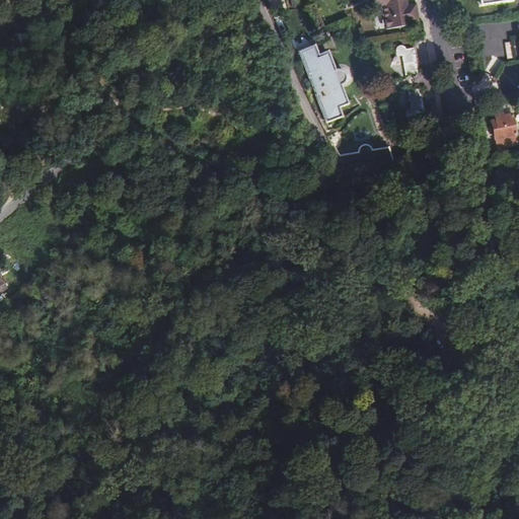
[(413,24),(415,24),(414,6),(411,7),(409,0),(370,0),(372,10),(381,8),(385,31),(413,27),(413,24)]
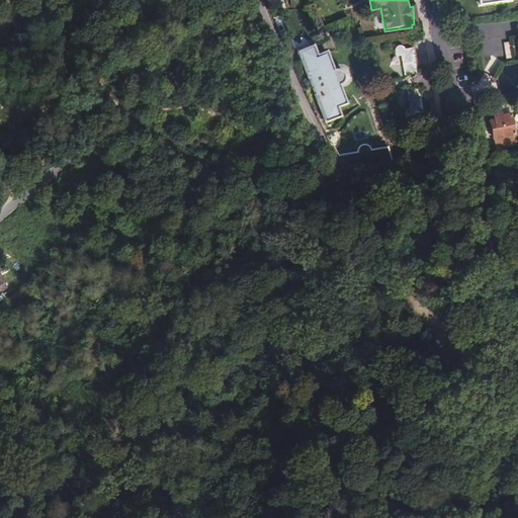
[(413,6),(414,24),(420,23),(421,23),(418,6),(416,6),(413,6)]
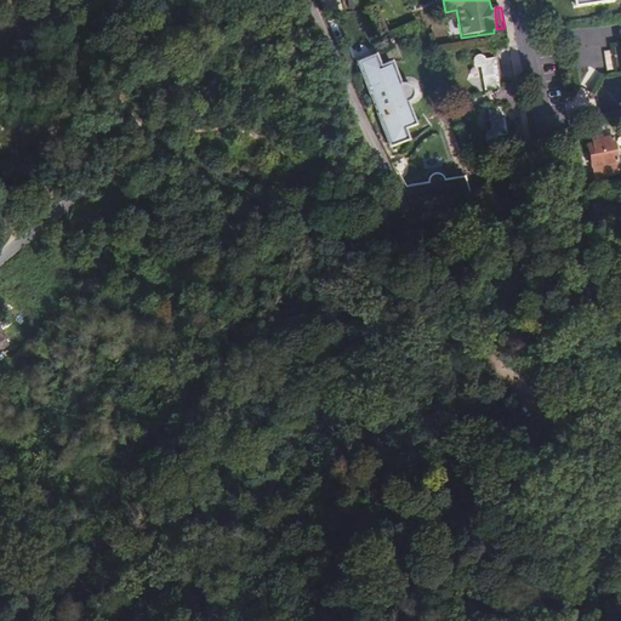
[(584,33),(574,35),(577,55),(587,52),(584,33)]
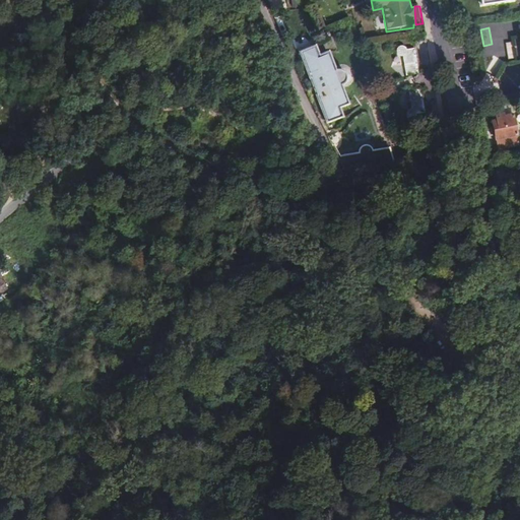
[(348,105),(340,87),(341,87),(343,85),(345,82),(346,79),(345,76),(343,74),(341,72),(338,71),(335,72),(328,53),(319,57),(315,48),(300,54),(326,124),(342,118),(339,109),(348,105)]
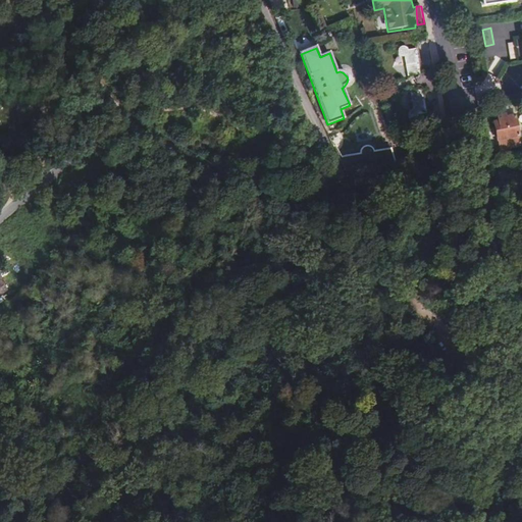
[(408,77),(420,75),(415,50),(407,51),(406,50),(404,48),(402,48),(400,48),(398,48),(397,50),(396,52),(396,54),(397,57),(399,58),(402,59),(404,58),(408,77)]
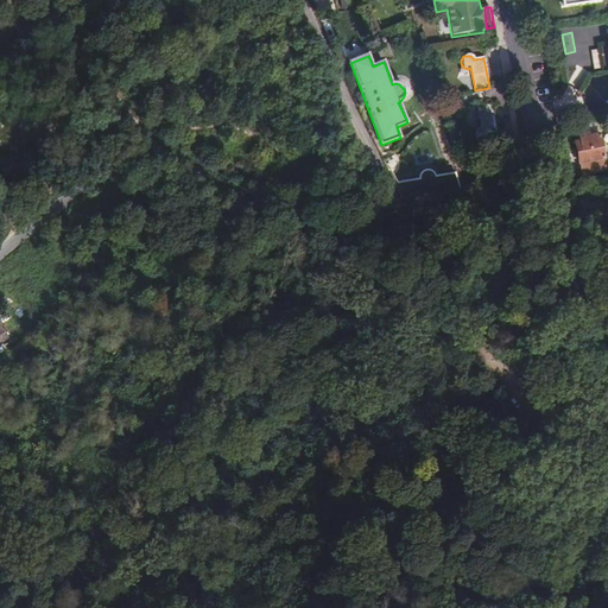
[(584,105),(586,99),(578,96),(586,69),(572,65),(564,102),(572,105),(572,102),(584,105)]
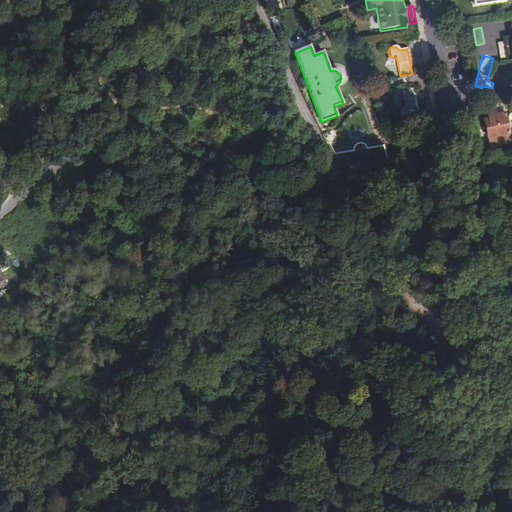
[(411,113),(418,111),(414,88),(403,90),(406,109),(404,109),(402,110),(400,113),(400,115),(401,117),(402,119),(404,119),(407,119),(409,119),(410,117),(411,115),(411,113)]
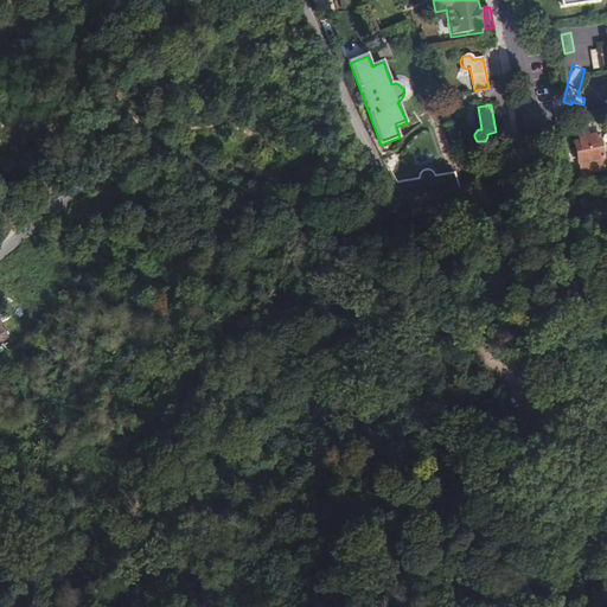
[(577,159),(579,163),(604,159),(600,135),(588,136),(588,133),(580,134),(581,140),(575,141),(575,146),(572,148),(573,157),(577,159)]
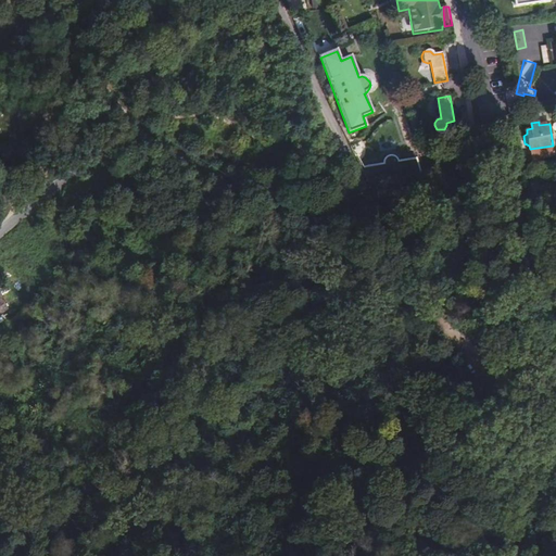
[(368,184),(421,175),(418,159),(401,161),(401,160),(400,160),(400,159),(399,159),(399,158),(397,156),(396,156),(396,155),(395,155),(394,155),(393,155),(392,155),(391,155),(390,155),(390,156),(389,156),(388,156),(388,158),(387,158),(387,159),(387,160),(386,160),(386,161),(386,162),(386,163),(386,164),(359,168),(368,184)]
